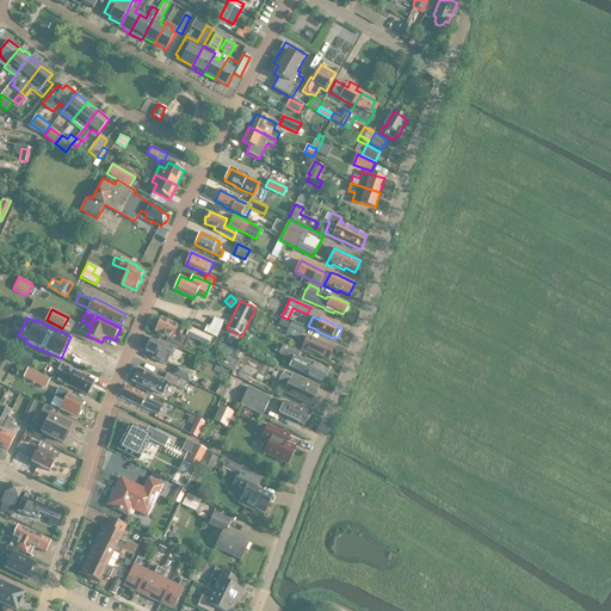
[(180,327),(161,319),(155,331),(167,337),(165,340),(184,349),(189,339),(179,334),(180,331),(178,331),(180,327)]
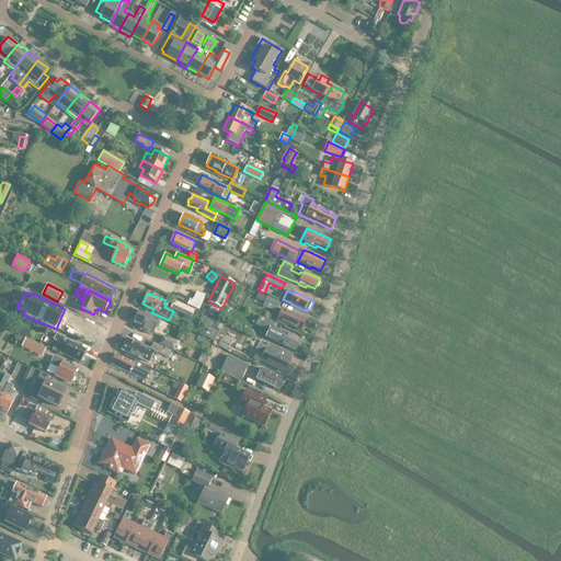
[(189,298),(176,294),(174,299),(186,305),(189,298)]
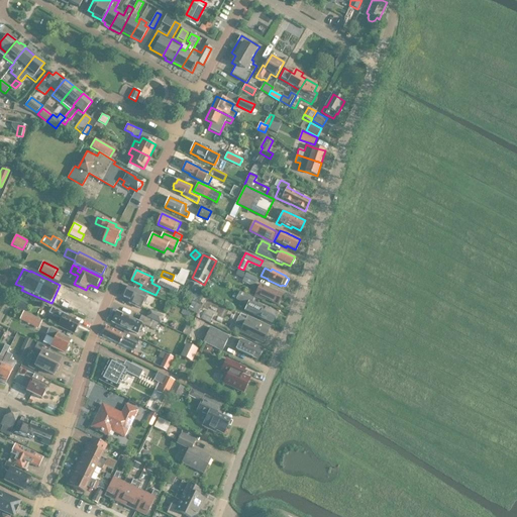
[(245,274),(242,282),(254,287),(257,279),(245,274)]
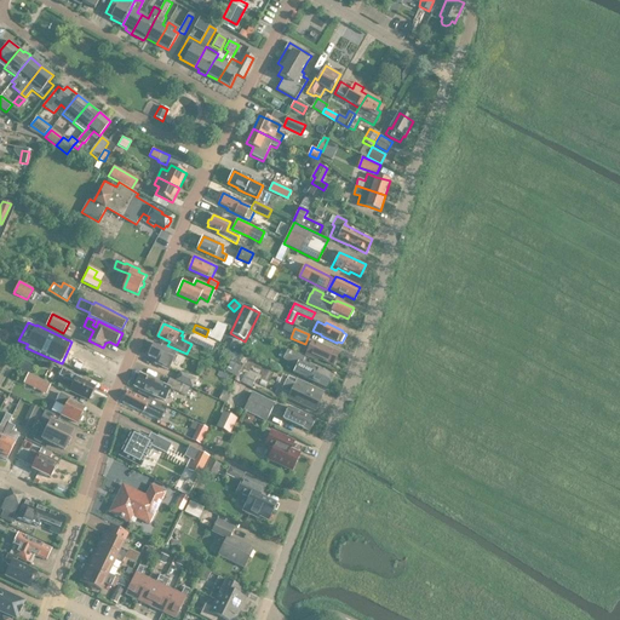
[(211,351),(214,344),(191,332),(188,340),(211,351)]
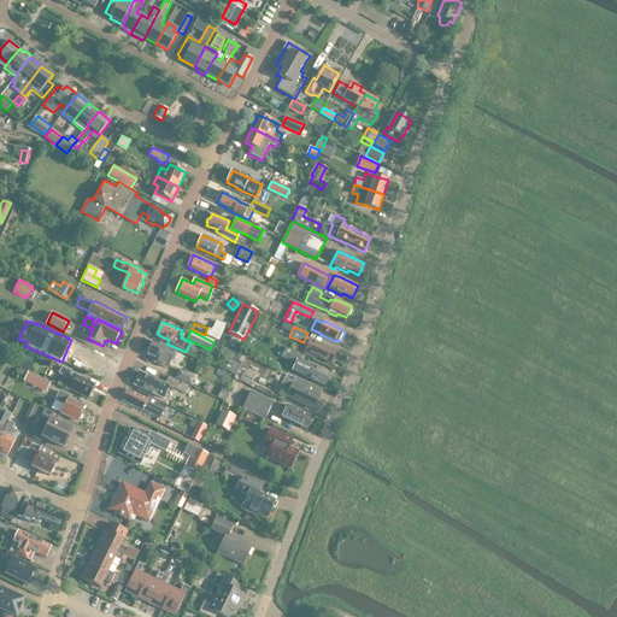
[(230,339),(223,335),(219,341),(228,345),(230,339)]
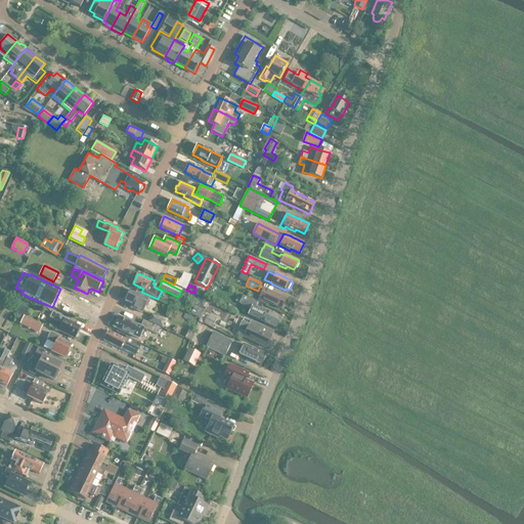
[(270,291),(263,288),(259,298),(264,300),(281,308),(287,298),(270,291)]
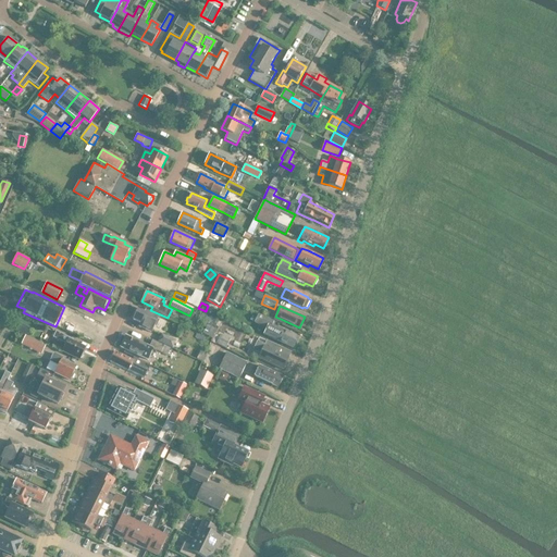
[(158,317),(137,308),(132,320),(139,323),(138,326),(150,333),(153,326),(157,329),(160,321),(157,320),(158,317)]
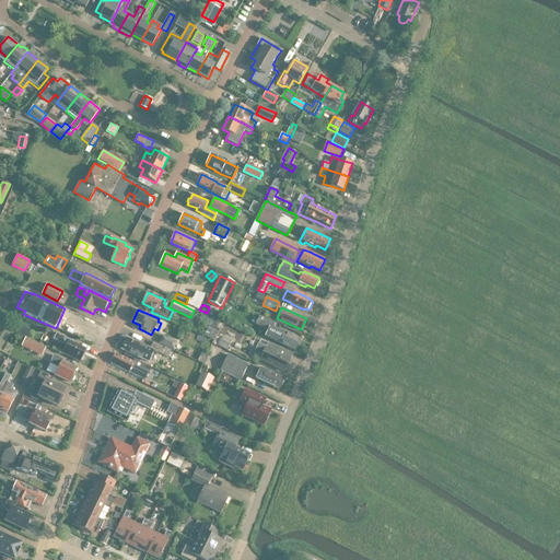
[(259,316),(256,325),(267,329),(271,331),(273,326),(275,323),(259,316)]
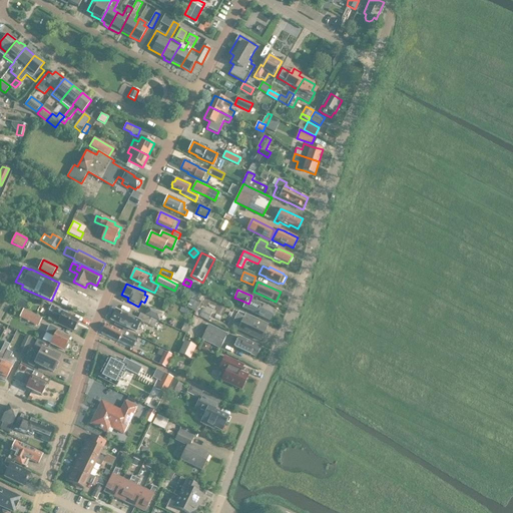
[(252,313),(271,321),(276,311),(260,303),(250,299),(248,304),(244,302),(242,308),(252,313)]
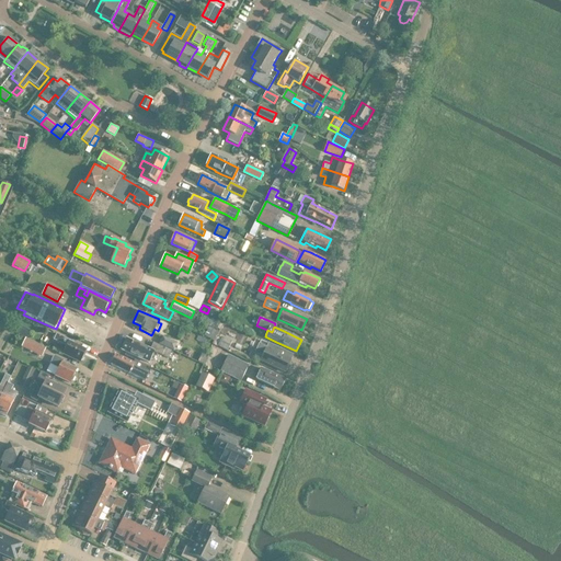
[(214,341),(216,336),(218,332),(208,328),(204,336),(214,341)]
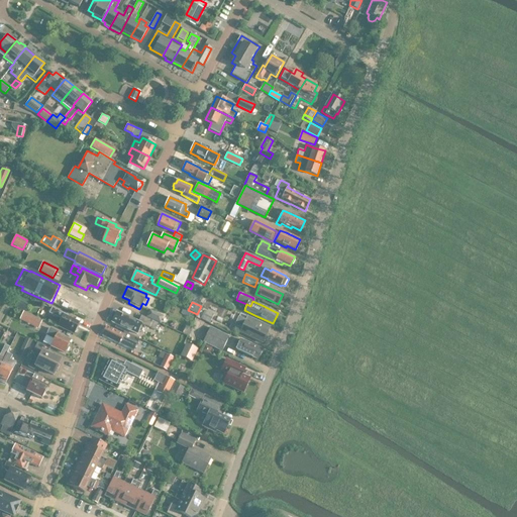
[(16,303),(14,306),(24,311),(25,308),(16,303)]
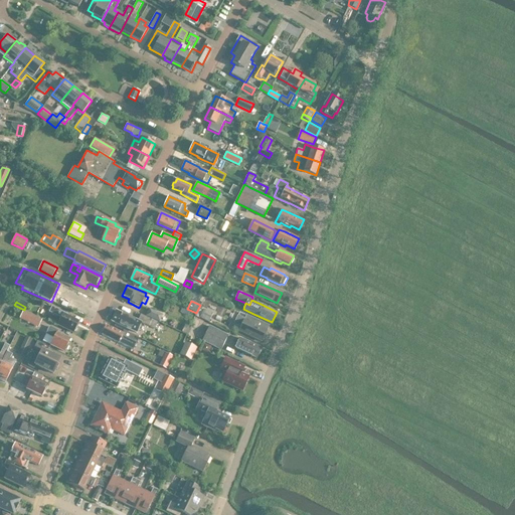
[(70,316),(53,306),(50,312),(62,318),(58,325),(73,333),(74,331),(76,331),(77,328),(76,327),(79,322),(70,317),(70,316)]
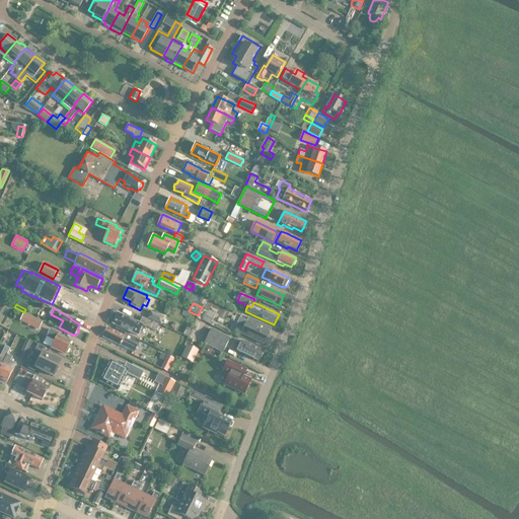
[(163,318),(150,311),(146,318),(160,325),(163,318)]
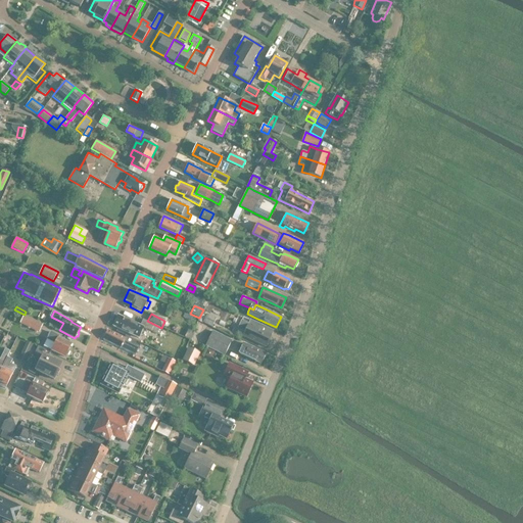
[(206,315),(205,316),(202,323),(211,328),(216,319),(206,315)]
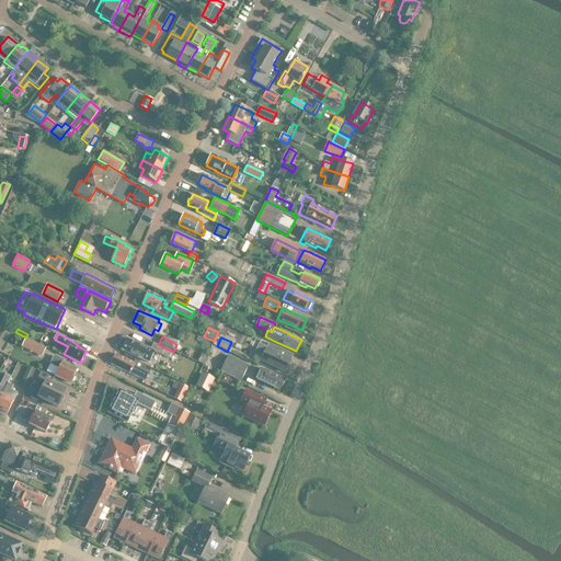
[(126,339),(122,350),(148,362),(153,351),(162,355),(164,348),(152,343),(149,350),(126,339)]
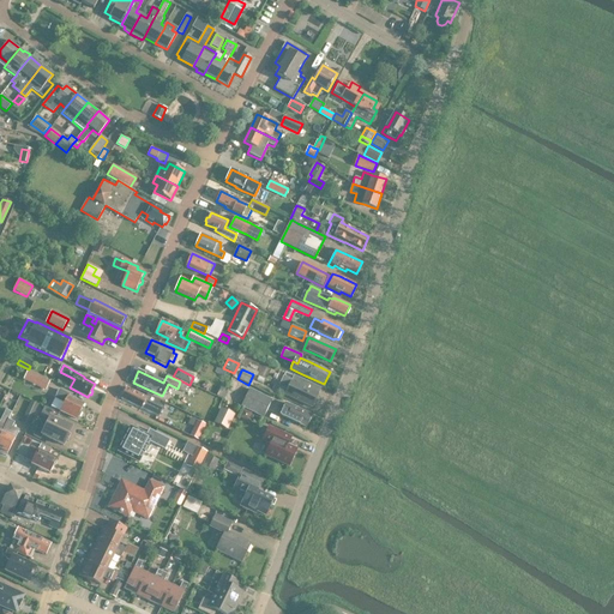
[(44,390),(49,381),(29,372),(24,380),(44,390)]
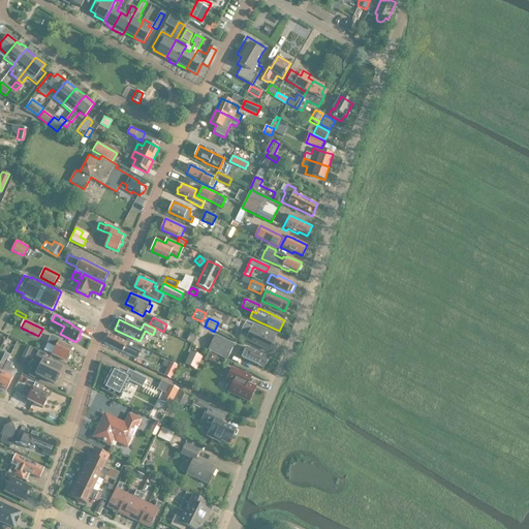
[(247,340),(270,350),(271,349),(273,349),(274,348),(274,347),(275,347),(275,346),(275,345),(276,344),(275,344),(275,343),(275,342),(274,342),(274,341),(275,340),(265,335),(267,330),(254,323),(252,328),(245,324),(242,332),(248,336),(247,340)]
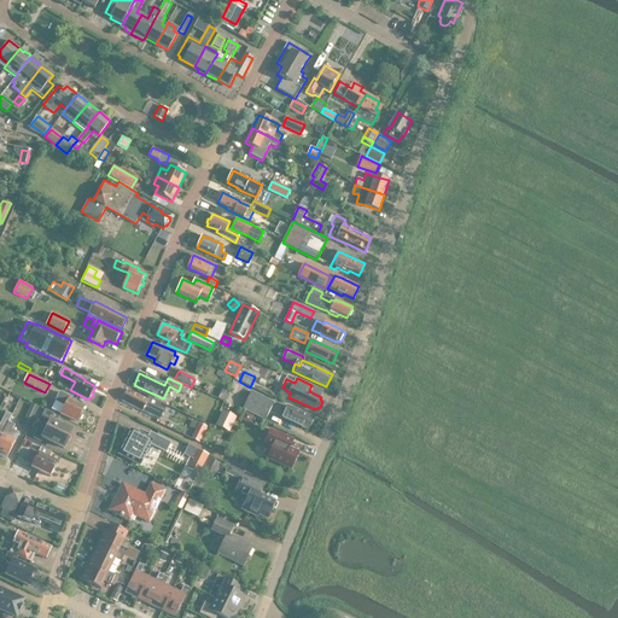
[(181,384),(179,391),(185,395),(188,388),(181,384)]
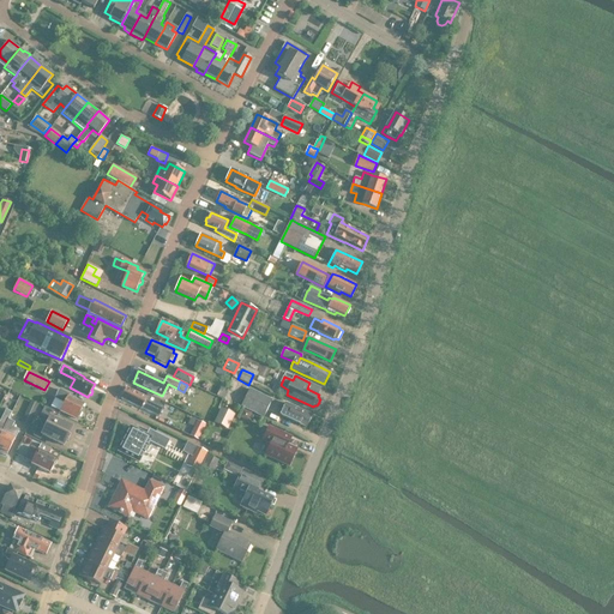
[(223,399),(228,390),(221,386),(217,397),(223,399)]
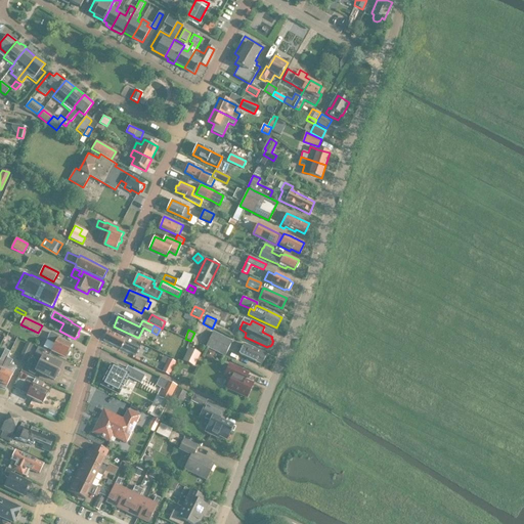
[(206,347),(225,356),(231,341),(228,339),(230,335),(221,330),(218,335),(213,332),(206,347)]
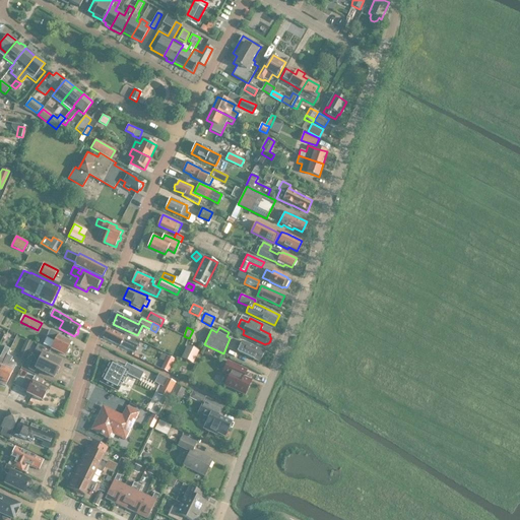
[(123,336),(107,328),(103,337),(134,353),(140,341),(124,334),(123,336)]
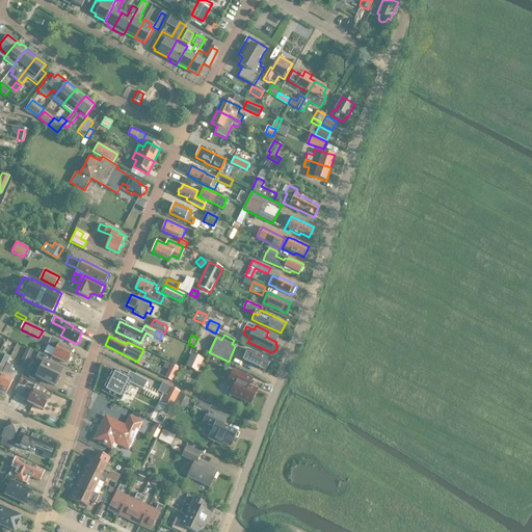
[(48,345),(45,351),(67,363),(68,362),(69,362),(71,357),(70,356),(73,350),(59,343),(59,342),(52,338),(49,343),(47,342),(46,344),(48,345)]
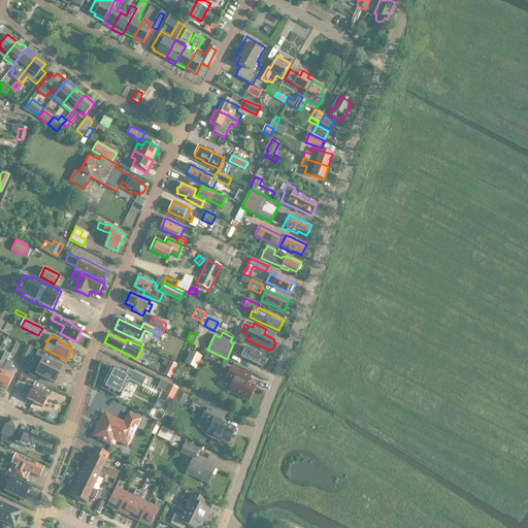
[(19,363),(25,366),(33,348),(27,344),(19,363)]
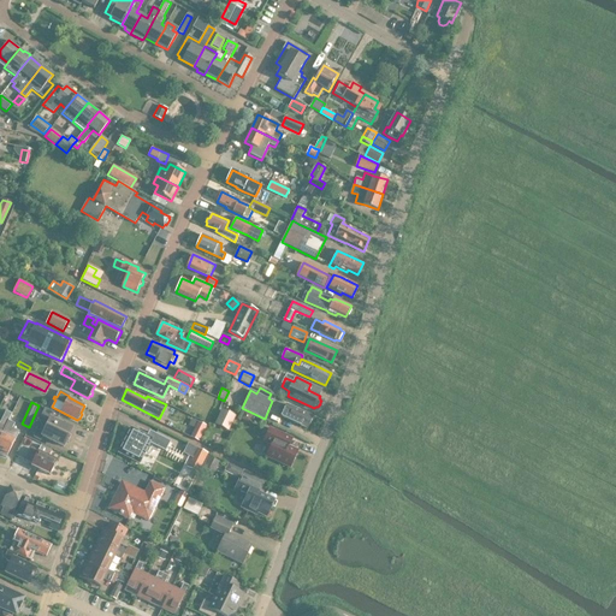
[(286,403),(280,416),(307,428),(313,416),(286,403)]
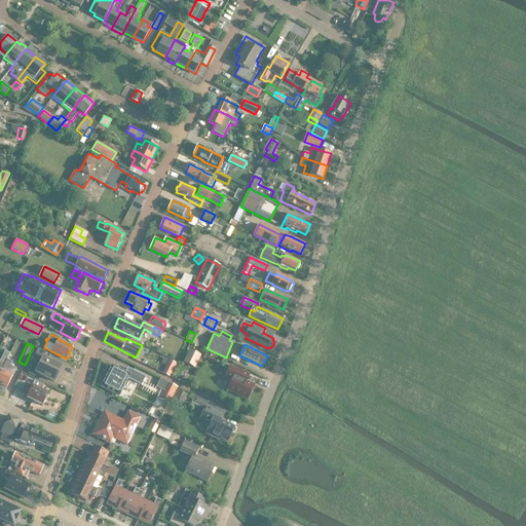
[(44,359),(47,352),(39,348),(34,360),(35,361),(29,373),(35,376),(37,373),(54,382),(57,377),(59,378),(62,373),(60,372),(62,367),(44,359)]
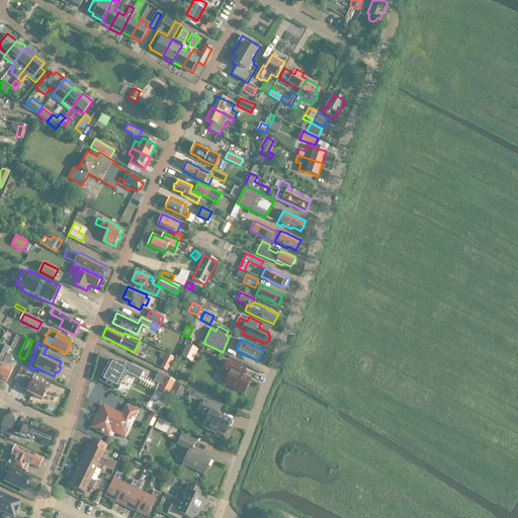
[(181,358),(192,362),(197,350),(186,345),(181,358)]
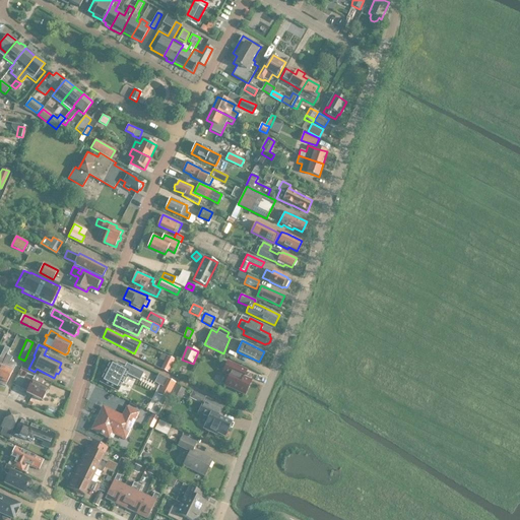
[(0,369),(1,367),(7,355),(9,350),(5,347),(0,358),(0,369)]
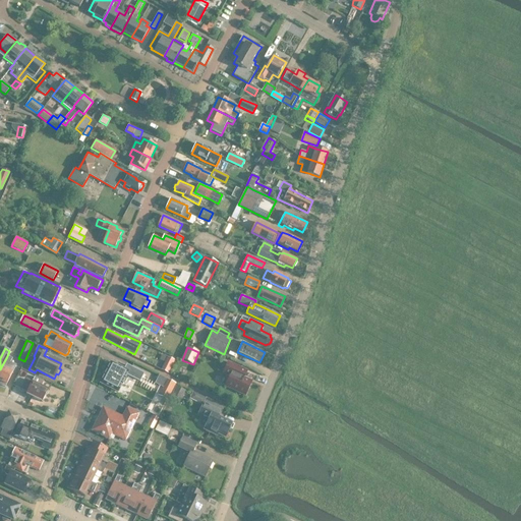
[(1,367),(0,369),(0,385),(5,387),(16,365),(10,362),(12,358),(7,356),(1,367)]
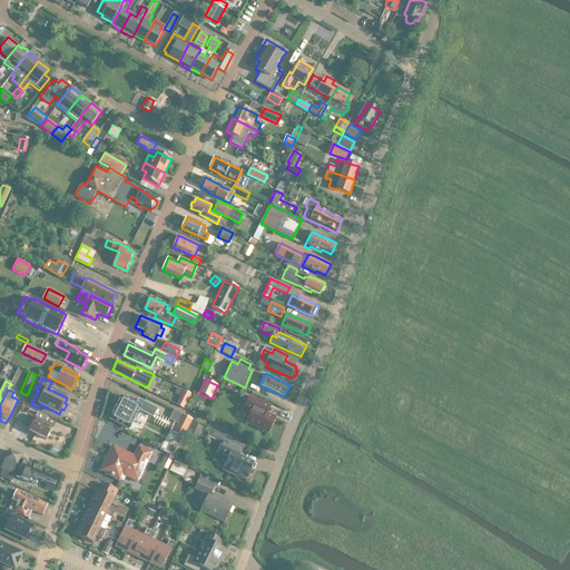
[(176,404),(184,409),(190,394),(183,391),(176,404)]
